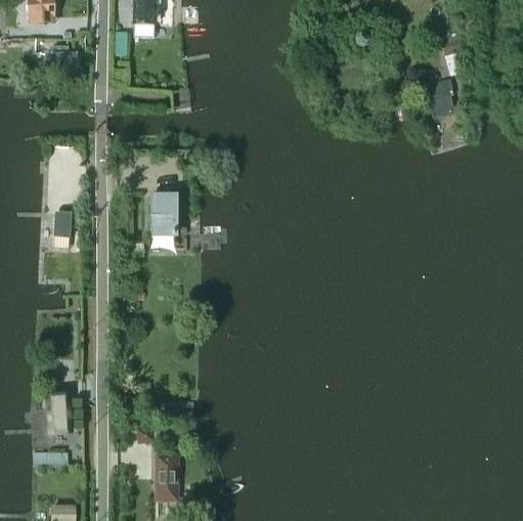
[(28,0),(30,22),(30,24),(53,22),(53,19),(51,0),(28,0)]
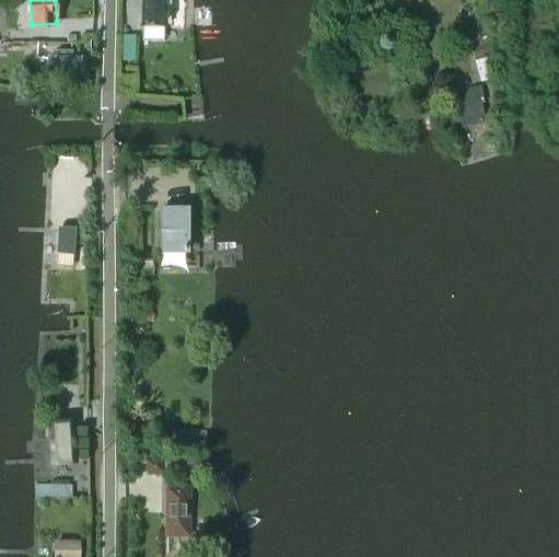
[(142,0),(142,39),(164,39),(164,0),(142,0)]
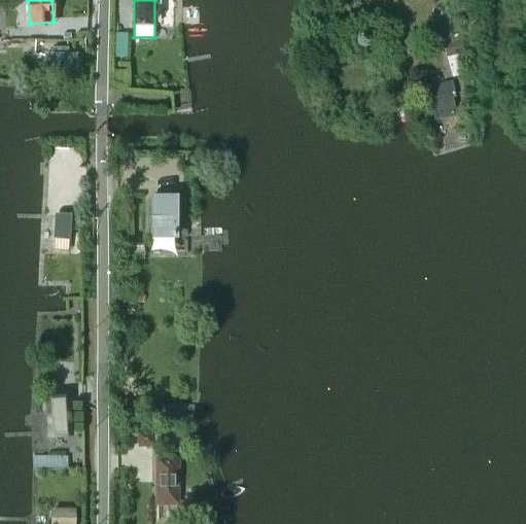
[(444,43),(447,54),(466,49),(462,32),(450,34),(452,41),(444,43)]
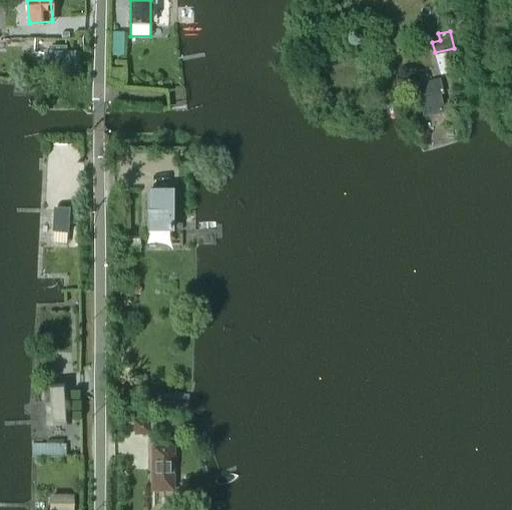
[(112,32),(112,51),(123,52),(124,32),(112,32)]
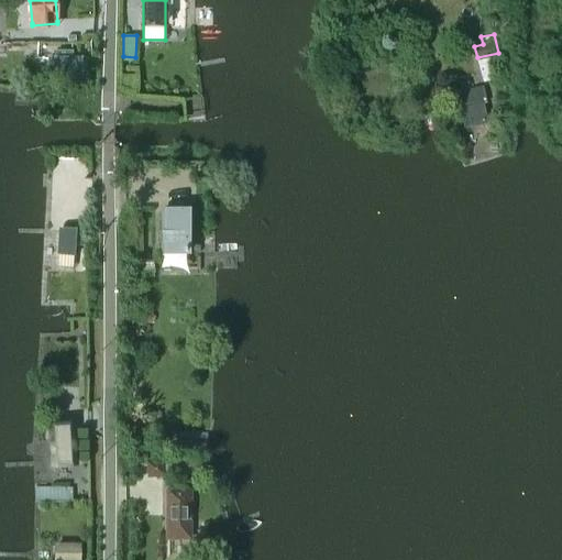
[(50,56),(48,74),(80,75),(81,57),(72,57),(73,51),(56,50),(56,55),(55,55),(55,56),(50,56)]
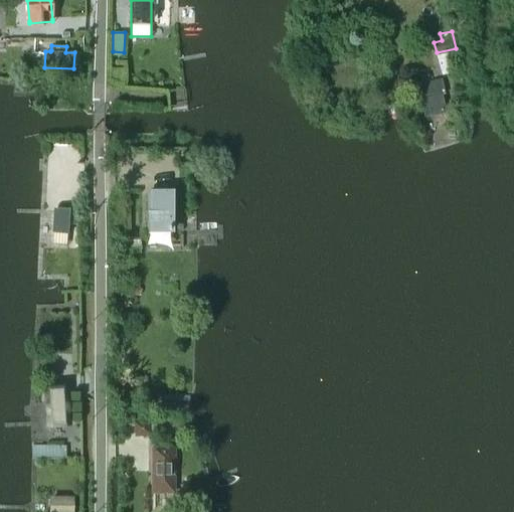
[(439,55),(444,73),(455,70),(450,51),(439,55)]
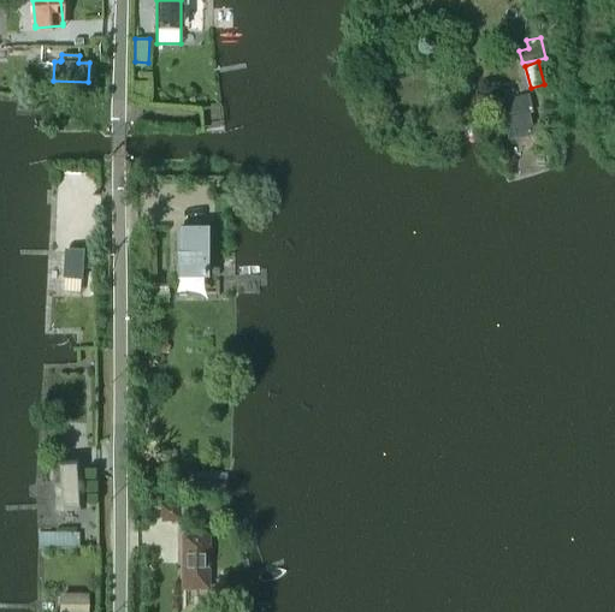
[(136,81),(136,94),(148,94),(148,81),(136,81)]
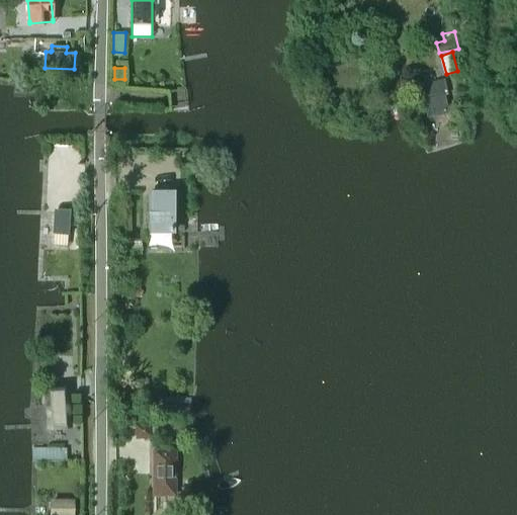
[(447,93),(444,80),(413,87),(413,91),(418,90),(421,103),(425,102),(428,116),(448,112),(444,94),(447,93)]
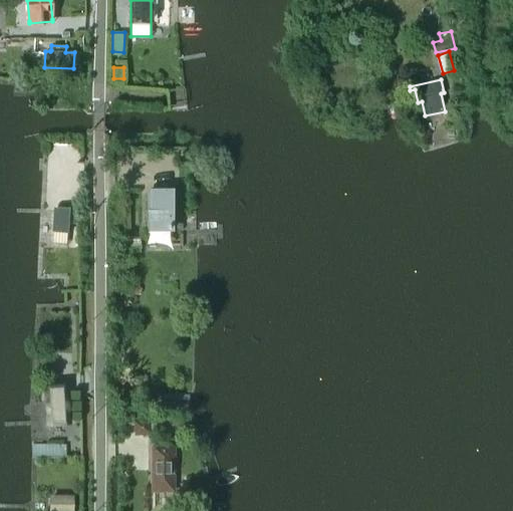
[(150,230),(170,230),(170,189),(150,189),(150,230)]
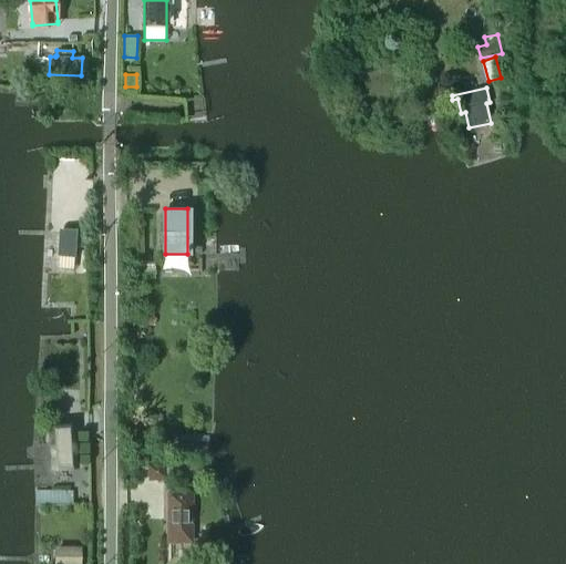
[(60,231),(59,255),(74,256),(75,245),(86,246),(88,232),(76,232),(60,231)]
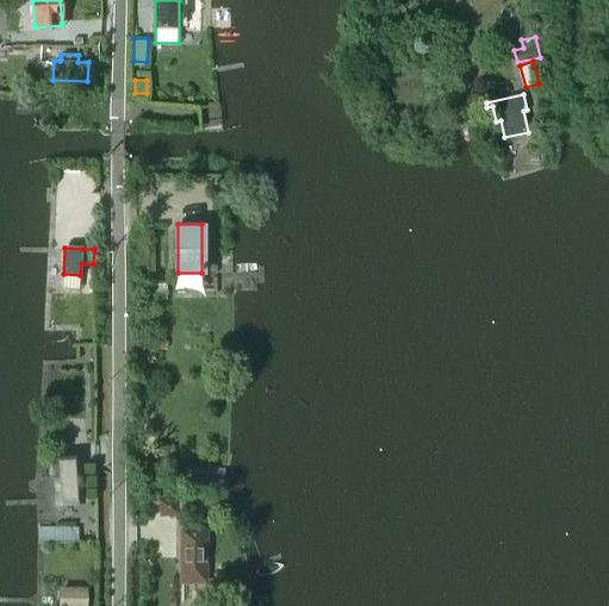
[(80,461),(56,462),(60,506),(82,505),(80,461)]
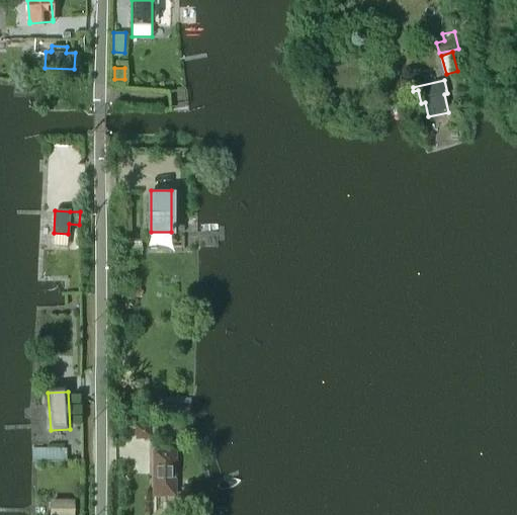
[(136,423),(136,437),(152,437),(152,436),(181,433),(180,421),(152,423),(136,423)]
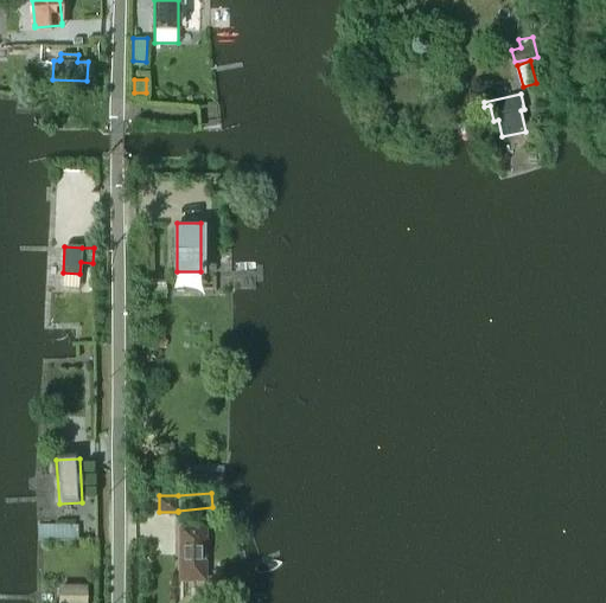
[(204,577),(204,528),(183,528),(183,577),(204,577)]
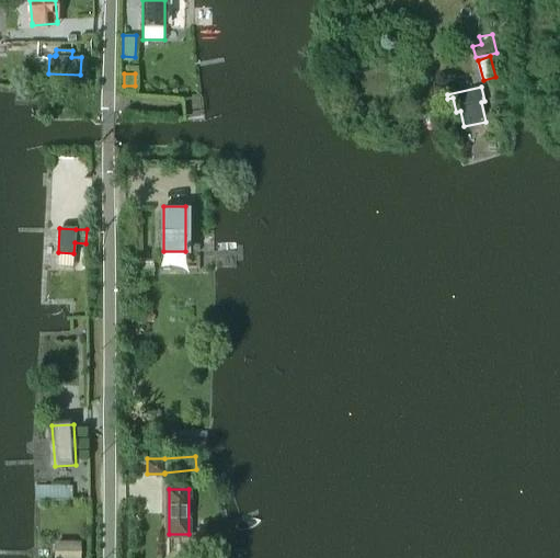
[(56,542),(55,557),(79,557),(80,542),(56,542)]
